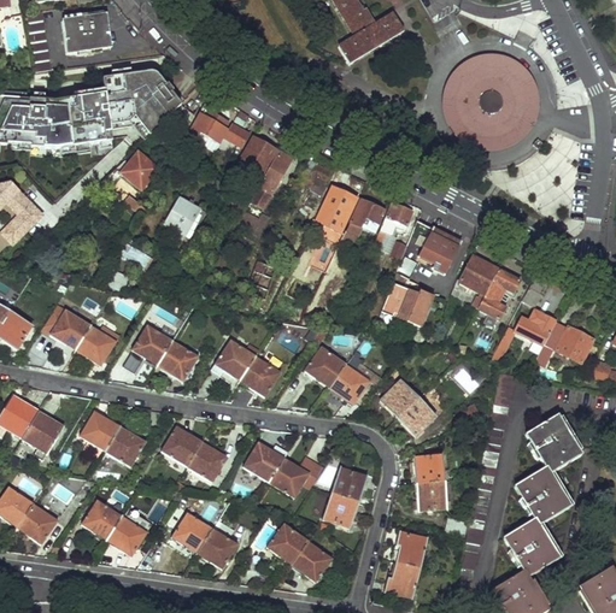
[(351,62),(404,28),(394,11),(376,22),(367,5),(363,6),(359,0),(336,0),(357,34),(340,45),(351,62)]
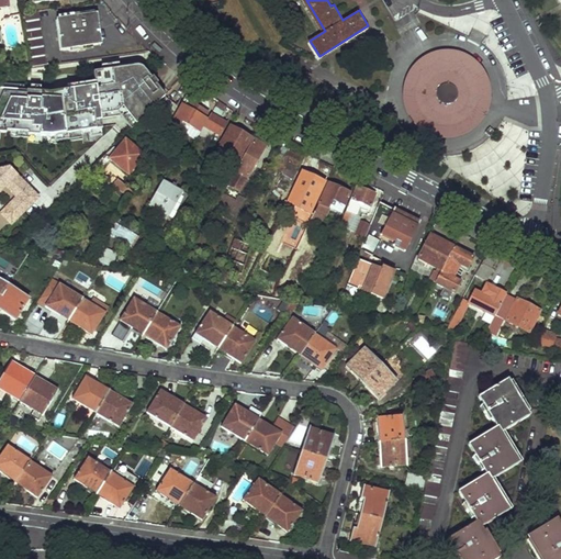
[(38,7),(22,9),(30,64),(46,62),(38,7)]
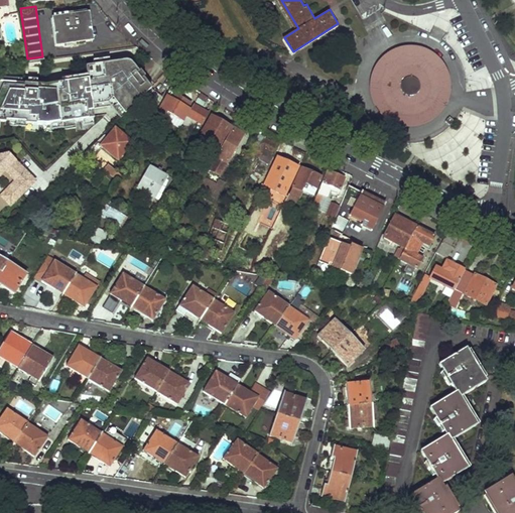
[(65,13),(51,15),(55,43),(93,37),(89,15),(88,10),(75,12),(75,8),(65,10),(65,13)]
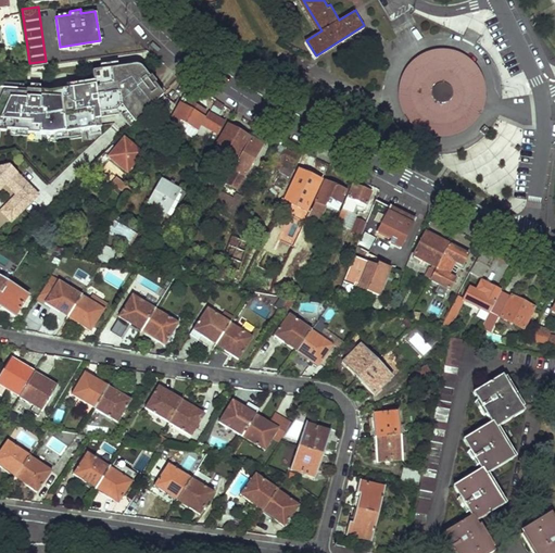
[(125,130),(164,92),(155,80),(158,79),(152,73),(150,74),(142,63),(140,62),(138,62),(136,62),(121,64),(120,59),(101,62),(102,66),(92,67),(95,77),(66,82),(67,86),(50,88),(26,87),(0,84),(0,134),(1,135),(1,128),(7,128),(7,132),(27,134),(27,137),(51,139),(83,135),(83,139),(95,139),(102,133),(102,123),(114,121),(125,130)]
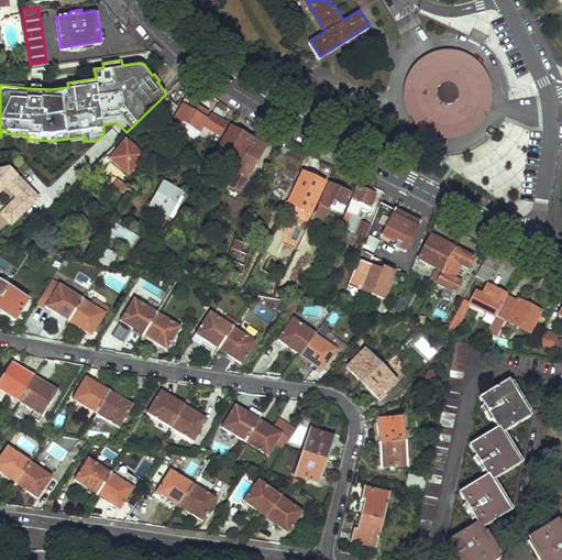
[(476,78),(473,74),(469,68),(464,65),(460,63),(452,61),(445,61),(439,62),(433,64),(429,67),(425,72),(421,76),(419,80),(417,87),(417,95),(418,101),(420,107),(425,112),(429,117),(434,120),(441,122),(448,123),(453,123),(460,121),(465,118),(470,116),(474,110),(477,103),(480,96),(480,88),(477,81),(476,78)]
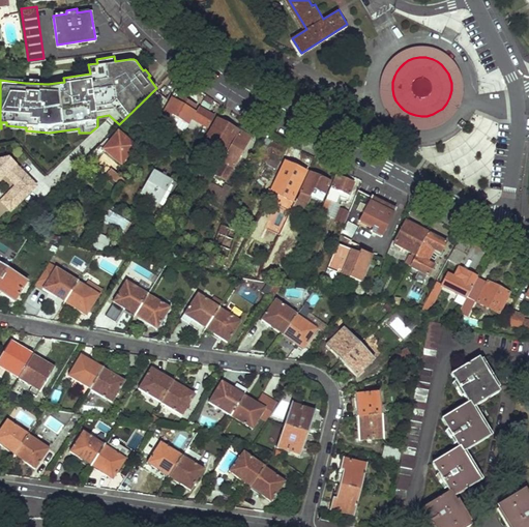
[(169,99),(156,89),(145,100),(160,113),(169,99)]
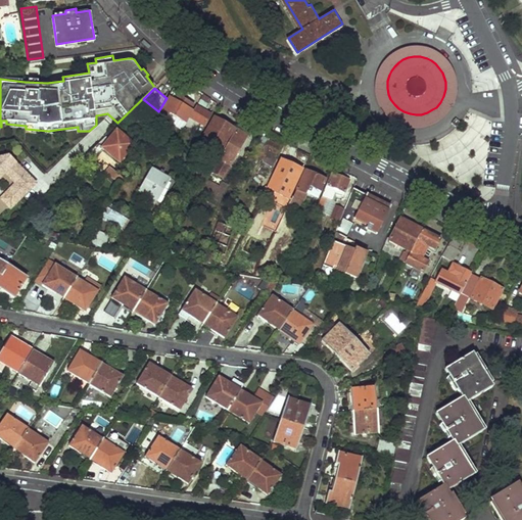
[(180,92),(172,88),(167,98),(158,111),(153,122),(163,128),(168,121),(164,119),(168,111),(183,121),(192,103),(179,96),(180,92)]
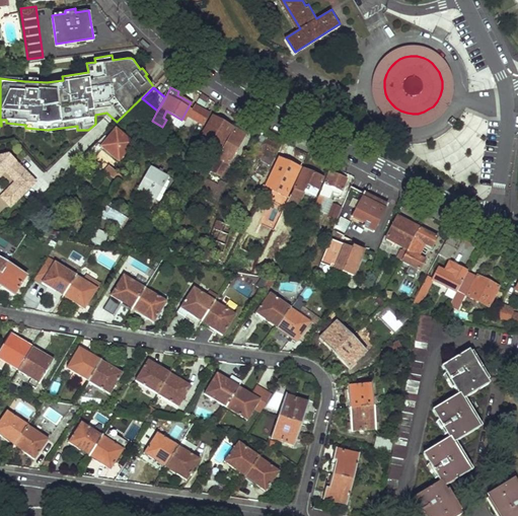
[(208,97),(201,93),(189,114),(202,122),(208,112),(201,107),(208,97)]
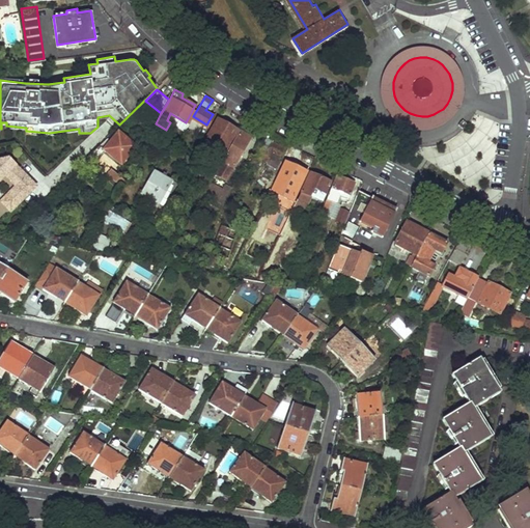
[(361,103),(354,98),(347,108),(356,112),(361,103)]
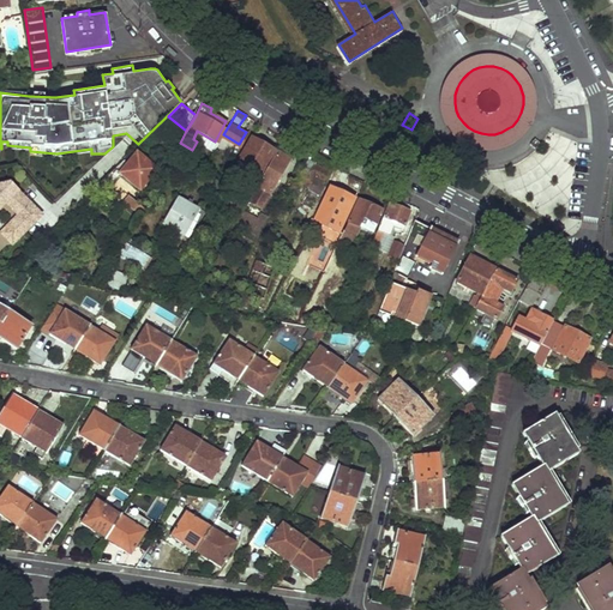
[(275,149),(251,136),(233,167),(238,169),(242,162),(262,173),(275,149)]
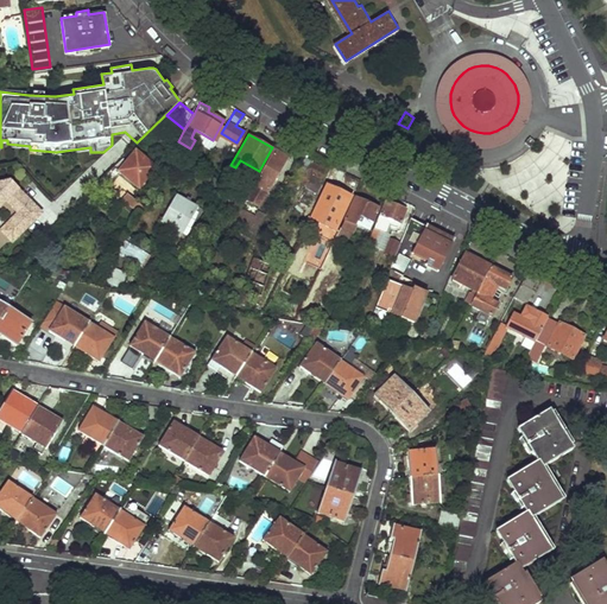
[(285,156),(273,150),(247,197),(259,204),(285,156)]
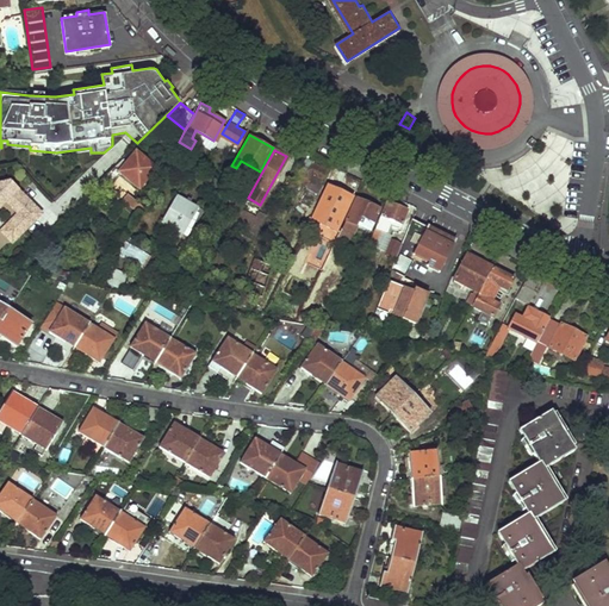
[(155,167),(134,151),(118,170),(138,187),(155,167)]
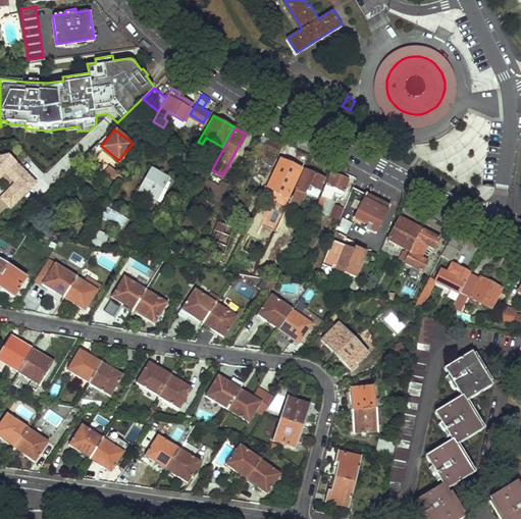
[(281,145),(269,138),(264,147),(270,150),(268,153),(276,156),(281,145)]
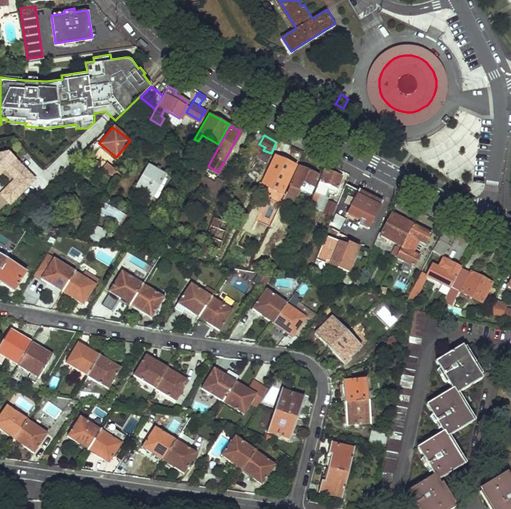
[(98,147),(93,141),(86,148),(92,153),(98,147)]
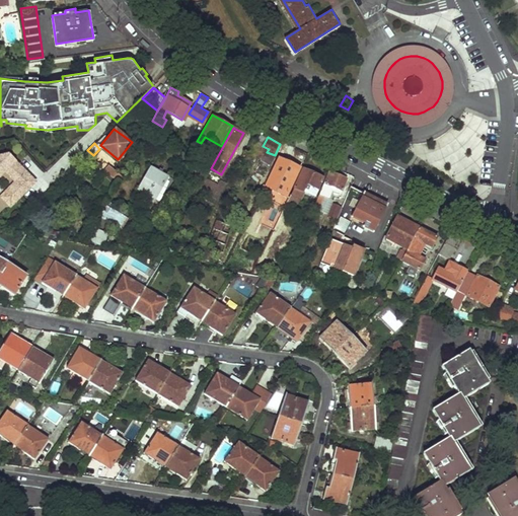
[(17,178),(2,193),(11,203),(37,178),(22,164),(24,162),(21,159),(19,161),(9,151),(0,152),(0,174),(7,168),(17,178)]
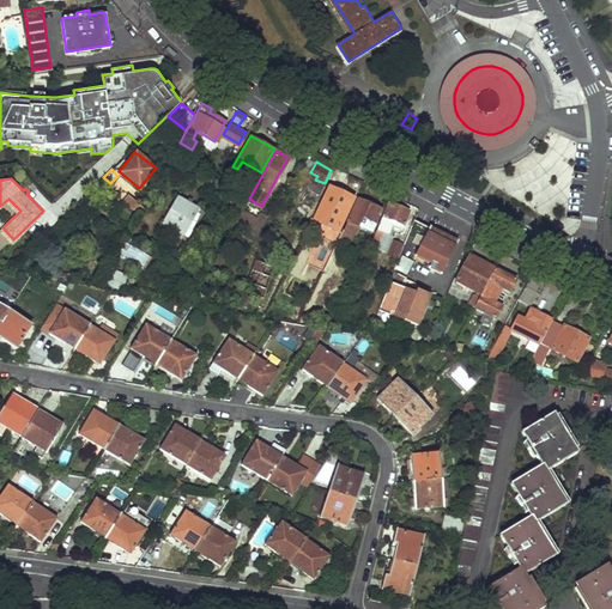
[(355,195),(328,184),(313,219),(339,230),(355,195)]
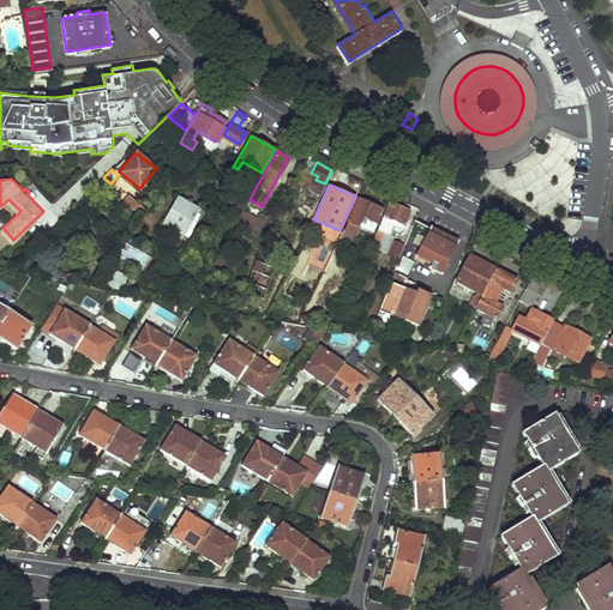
[(197,206),(176,195),(161,223),(181,234),(197,206)]
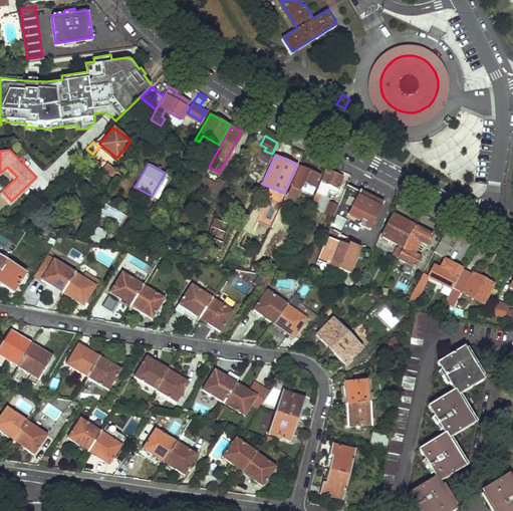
[(119,173),(109,165),(104,170),(116,179),(119,173)]
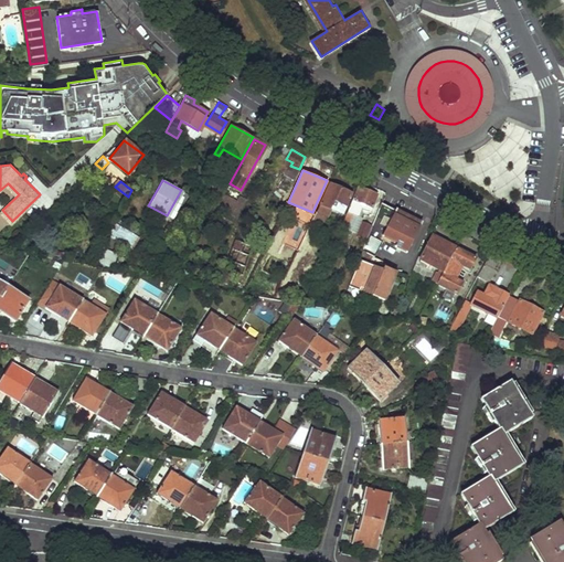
[(353,191),(330,182),(321,202),(344,212),(353,191)]
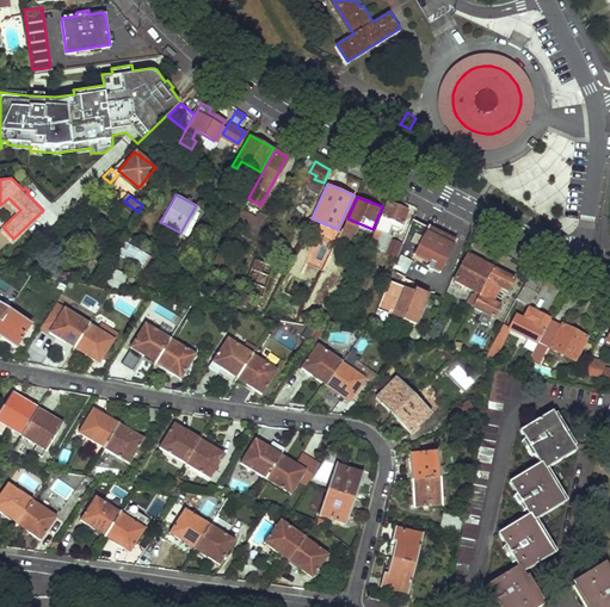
[(408,208),(388,200),(371,242),(376,245),(382,229),(389,230),(392,223),(401,227),(408,208)]
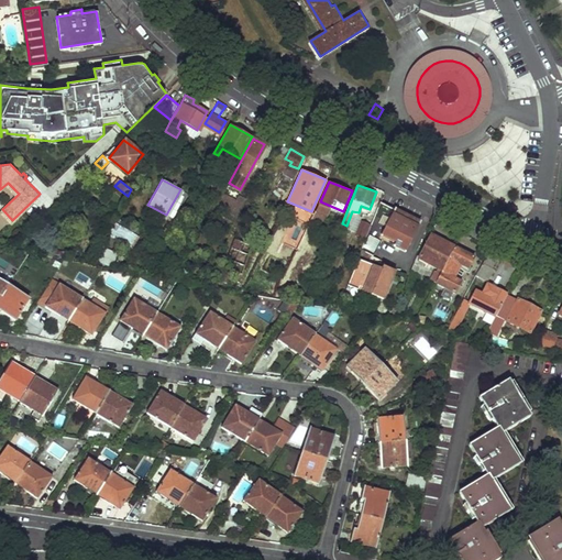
[(224,191),(220,205),(237,211),(241,198),(224,191)]
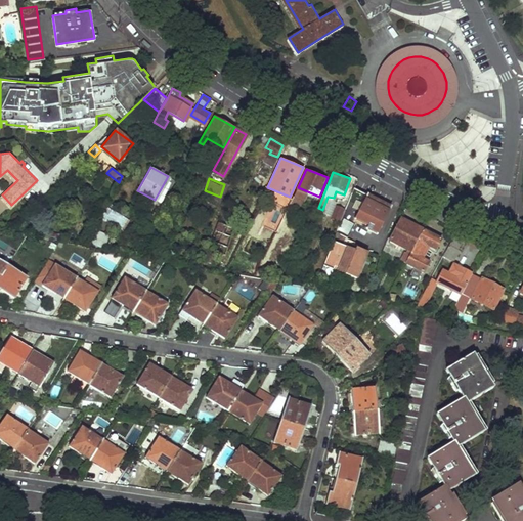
[(391,205),(353,185),(344,209),(340,221),(337,229),(348,235),(357,220),(378,230),(391,205)]
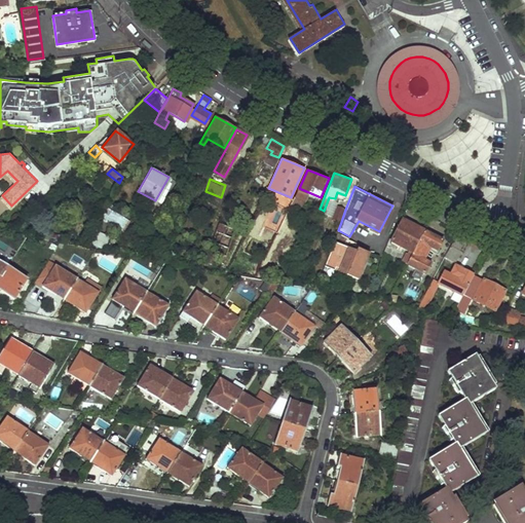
[(304,197),(295,193),(289,206),(298,210),(304,197)]
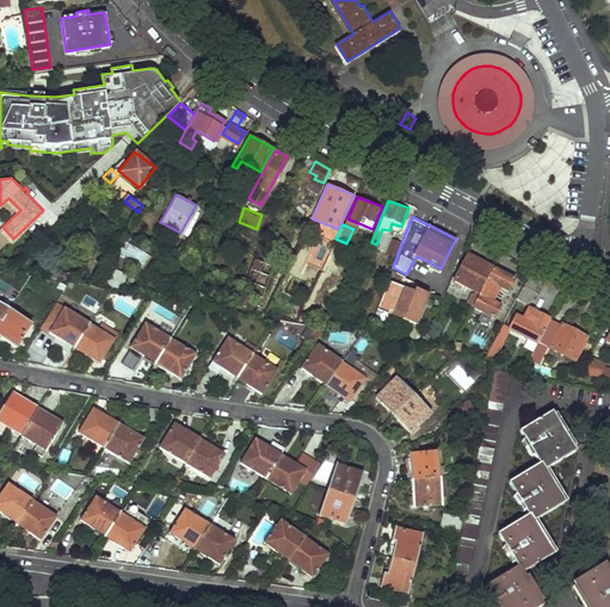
[(401,243),(390,239),(386,253),(396,258),(401,243)]
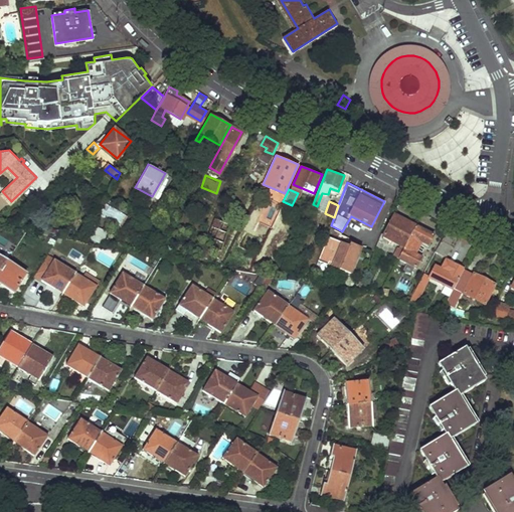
[(101,212),(109,216),(114,207),(107,203),(101,212)]
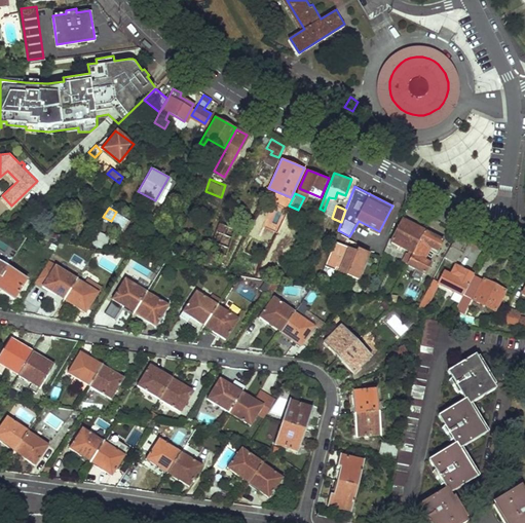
[(424,228),(405,217),(392,239),(411,249),(410,251),(407,250),(403,259),(407,261),(424,228)]
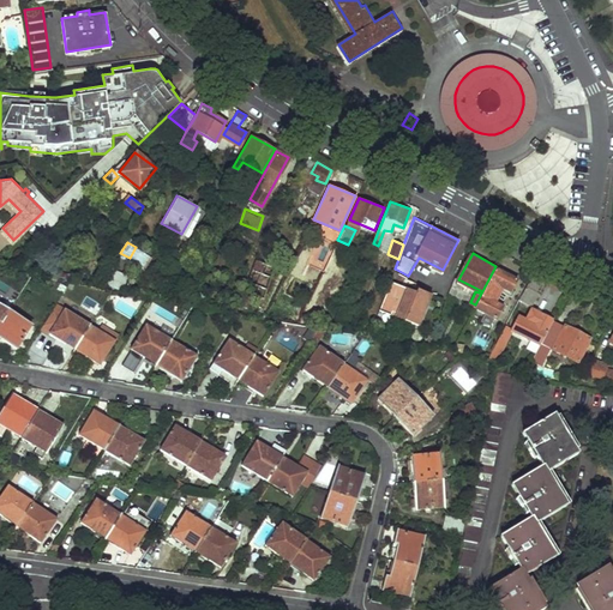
[(272,266),(253,260),(250,270),(241,267),(236,284),(244,285),(242,293),(262,299),(272,266)]
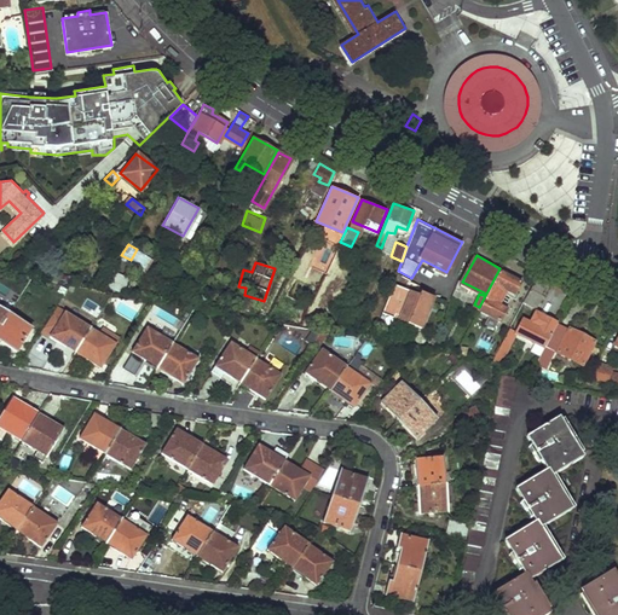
[(520,279),(500,268),(479,307),(501,318),(507,307),(497,301),(504,286),(515,291),(520,279)]
